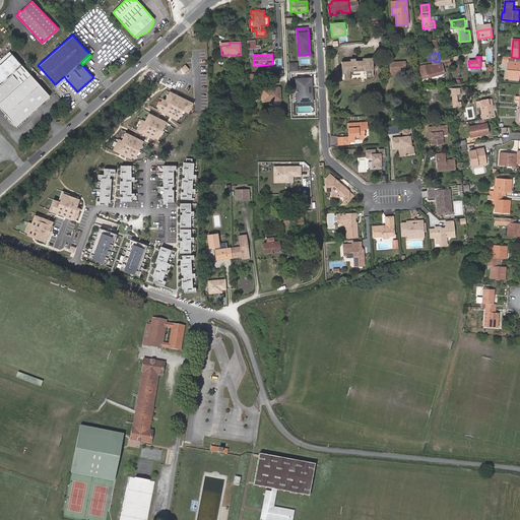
[(508,63),(507,78),(518,79),(519,66),(519,65),(519,61),(516,61),(516,58),(511,57),(504,57),(503,62),(508,63)]
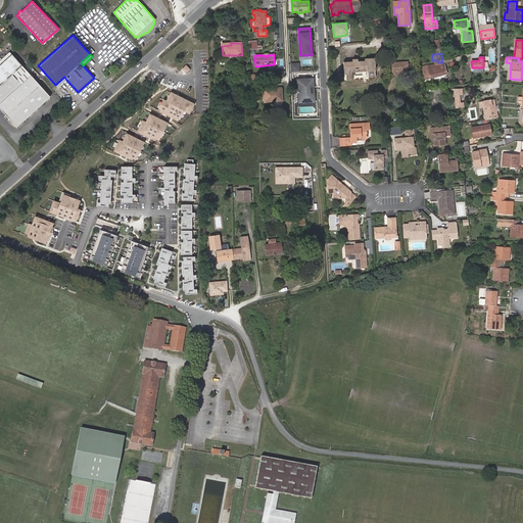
[(374,61),(364,59),(364,61),(358,61),(358,59),(352,59),(352,62),(343,62),(344,75),(346,75),(352,75),(352,74),(352,72),(368,70),(368,73),(368,79),(375,78),(374,61)]
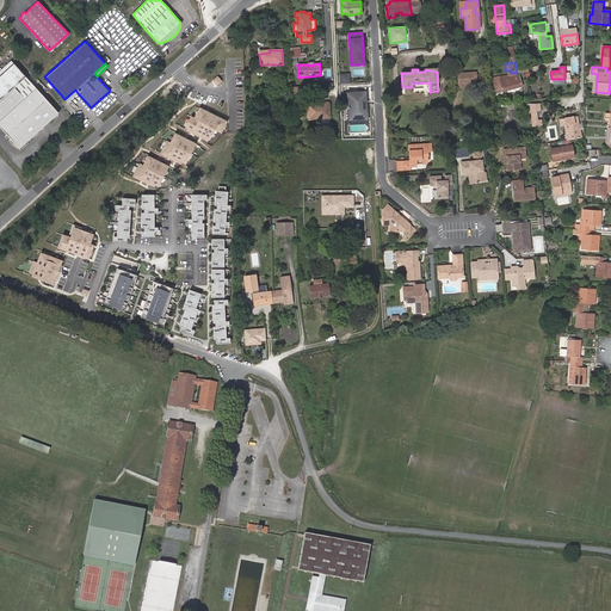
[(350,73),(340,73),(340,84),(350,82),(350,73)]
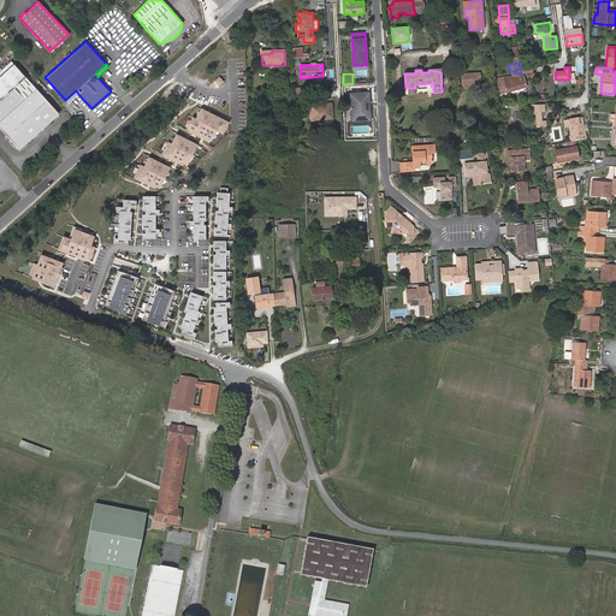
[(479,73),(467,73),(468,77),(462,76),(462,87),(480,86),(480,80),(484,80),(484,75),(479,75),(479,73)]
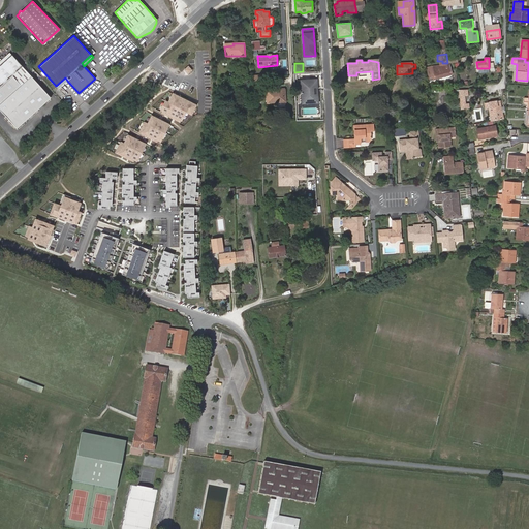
[(452,74),(449,65),(439,65),(426,68),(429,81),(452,74)]
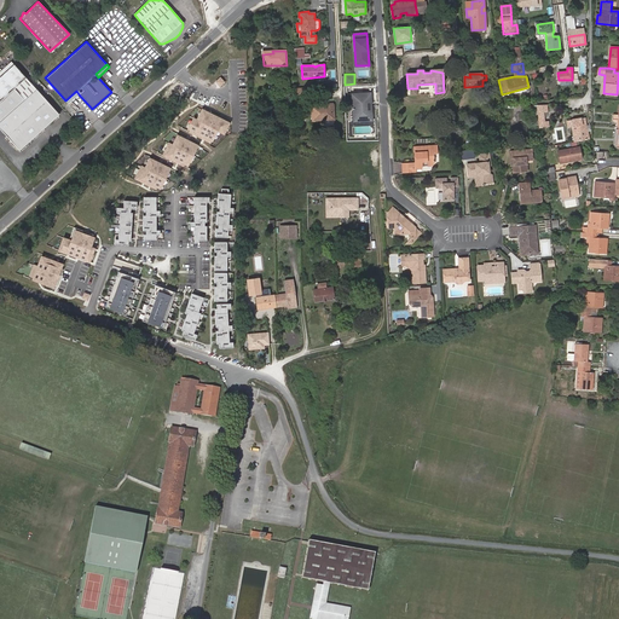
[(0,127),(19,150),(59,114),(25,77),(13,90),(0,99),(0,127)]
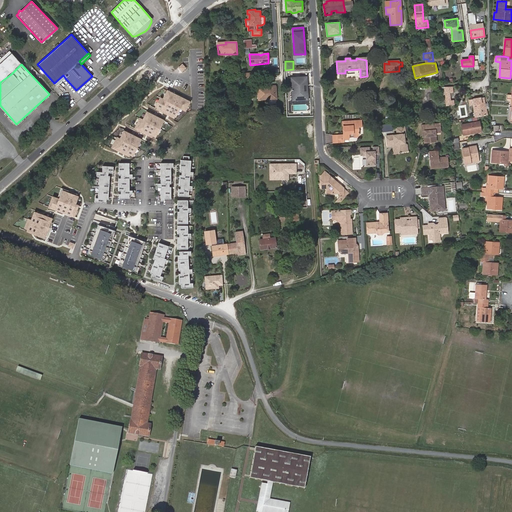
[(63,75),(54,83),(56,86),(65,78),(63,75)]
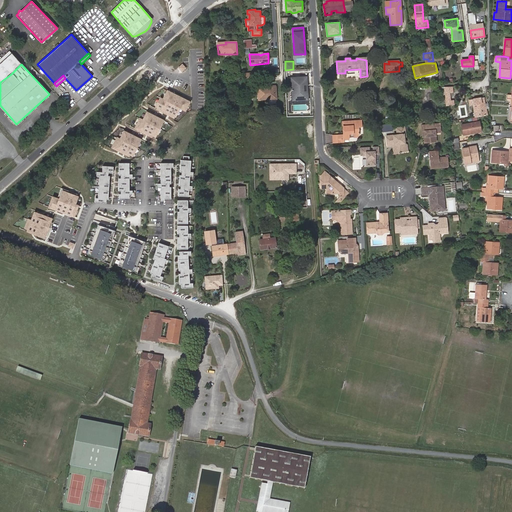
[(306,88),(305,85),(307,85),(306,77),(292,78),(293,89),(292,89),(292,92),(293,92),(293,94),(298,94),(298,100),(303,100),(303,96),(307,96),(307,88),(306,88)]
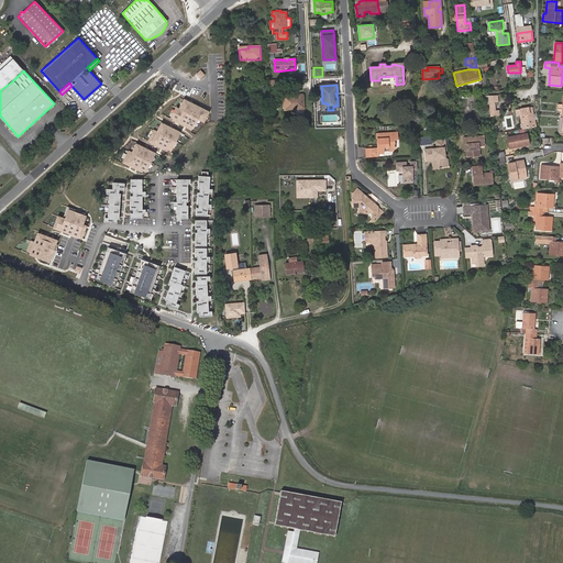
[(290,98),(290,96),(284,97),(284,110),(304,109),(304,96),(294,96),(294,98),(290,98)]
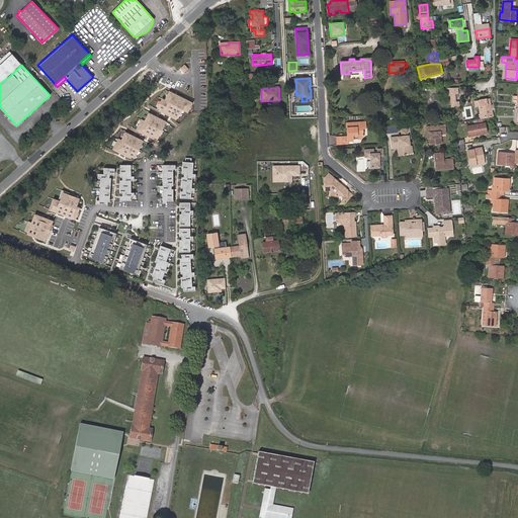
[(449,88),(451,107),(458,106),(458,101),(455,101),(455,94),(457,94),(457,88),(449,88)]
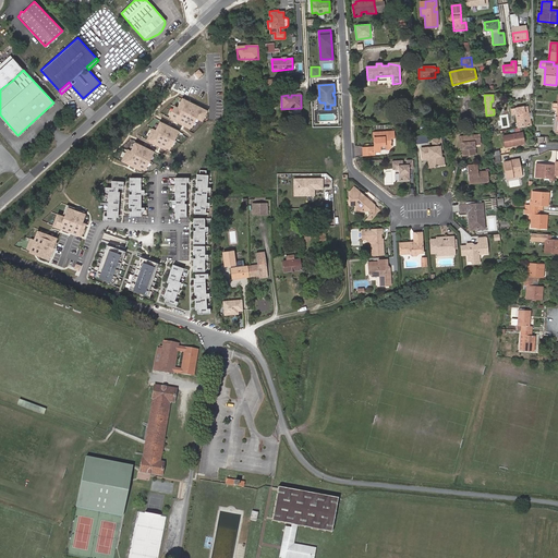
[(170,118),(194,130),(198,120),(203,122),(208,111),(183,99),(179,108),(176,107),(170,118)]
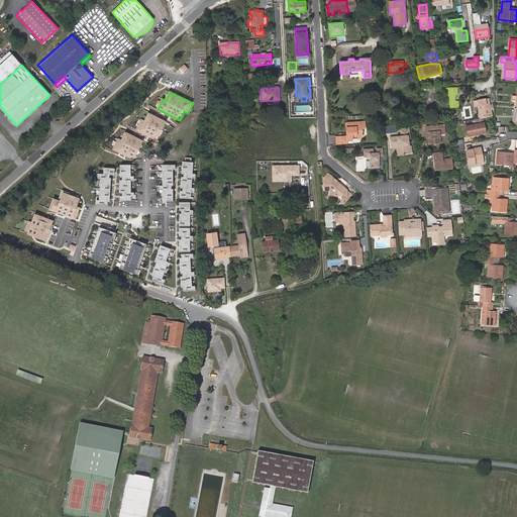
[(480,118),(492,116),(491,110),(489,105),(488,98),(473,101),(474,106),(477,106),(480,118)]
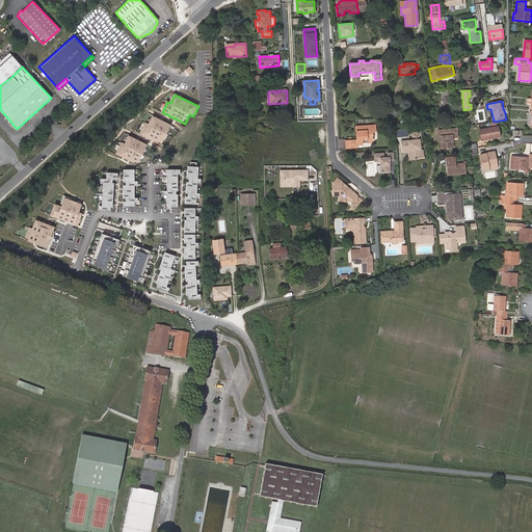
[(139,134),(162,145),(173,125),(153,114),(148,124),(145,123),(139,134)]
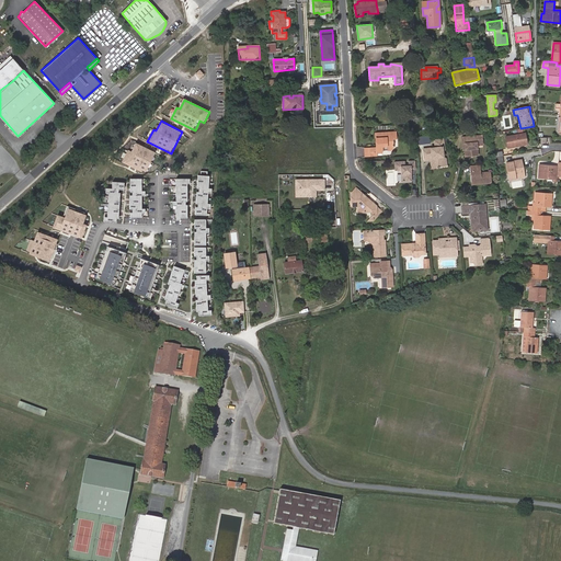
[(373,155),(376,155),(381,153),(381,152),(390,151),(393,148),(392,141),(397,140),(397,133),(375,134),(376,142),(378,142),(378,146),(376,146),(376,148),(364,149),(365,157),(373,157),(373,155)]
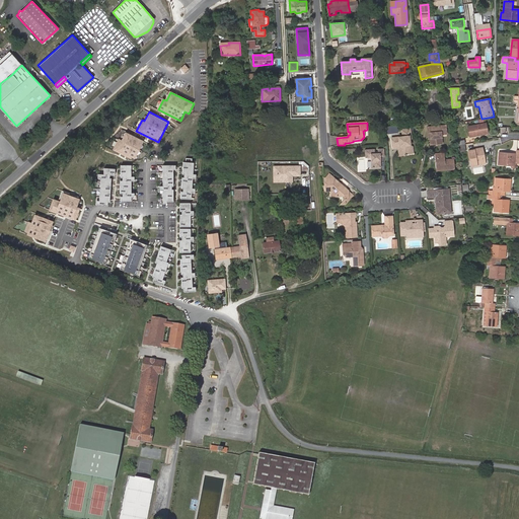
[(487,134),(486,123),(467,127),(469,137),(487,134)]
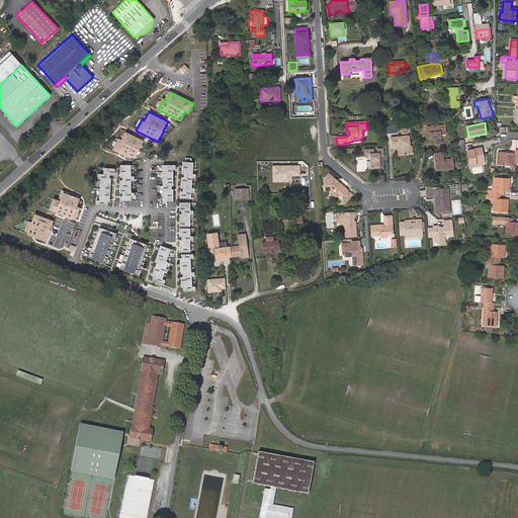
[(445,124),(426,126),(427,135),(429,135),(430,139),(429,139),(429,145),(441,144),(440,135),(445,134),(445,124)]
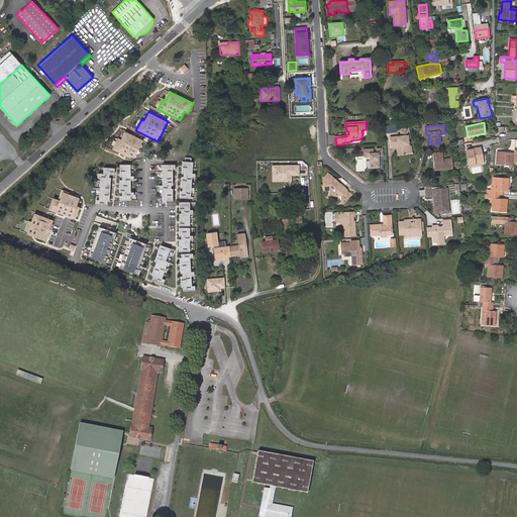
[(409,151),(409,145),(408,138),(409,138),(408,128),(400,129),(401,135),(390,137),(391,146),(394,146),(395,144),(397,144),(398,152),(400,154),(403,154),(404,153),(405,152),(409,151)]
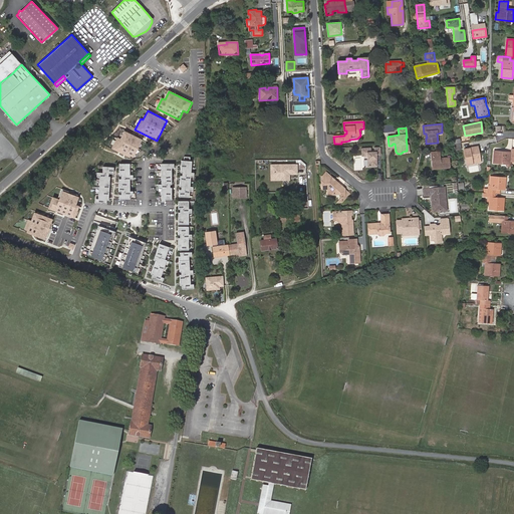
[(112,149),(135,160),(145,140),(124,131),(120,140),(117,138),(112,149)]
